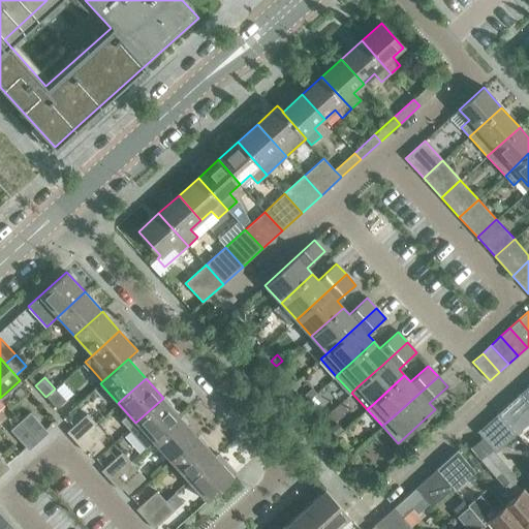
[(528,384),(518,395),(528,406),(528,384)]
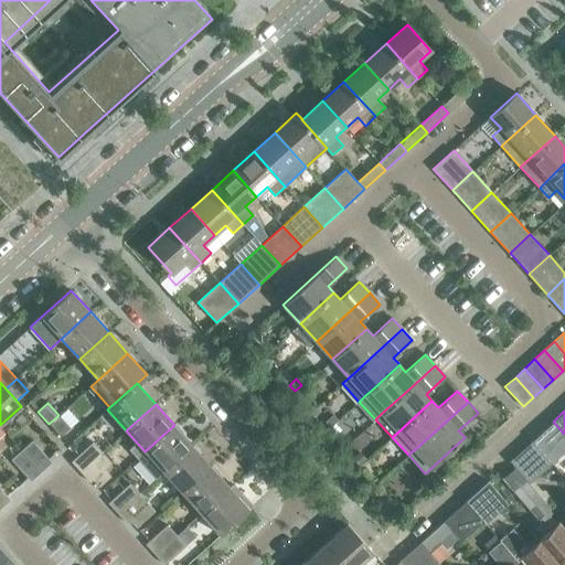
[(338,419),(332,414),(324,422),(330,427),(338,419)]
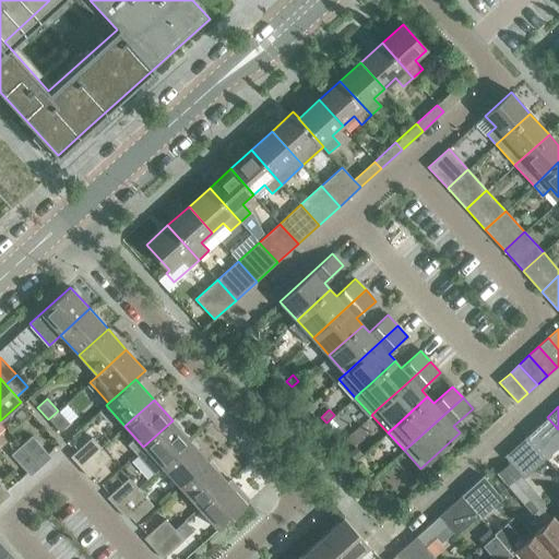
[(60,431),(69,424),(58,411),(48,419),(60,431)]
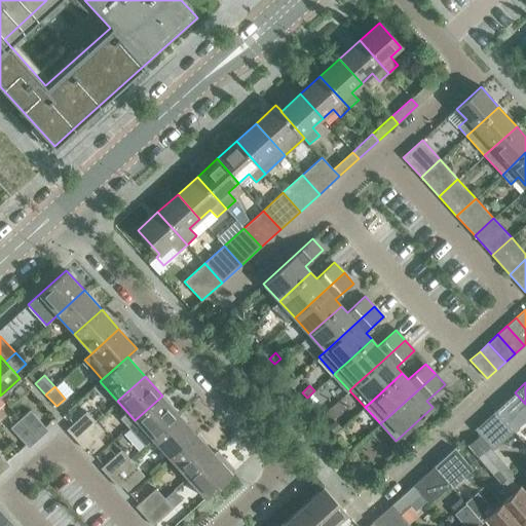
[(514,430),(525,419),(525,404),(515,392),(495,410),(514,430)]
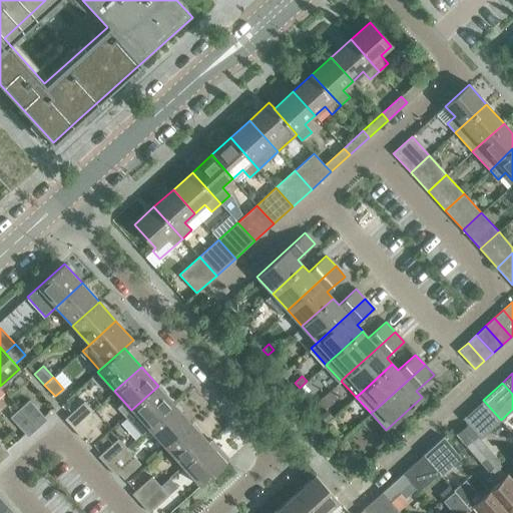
[(300,389),(305,394),(310,390),(305,385),(300,389)]
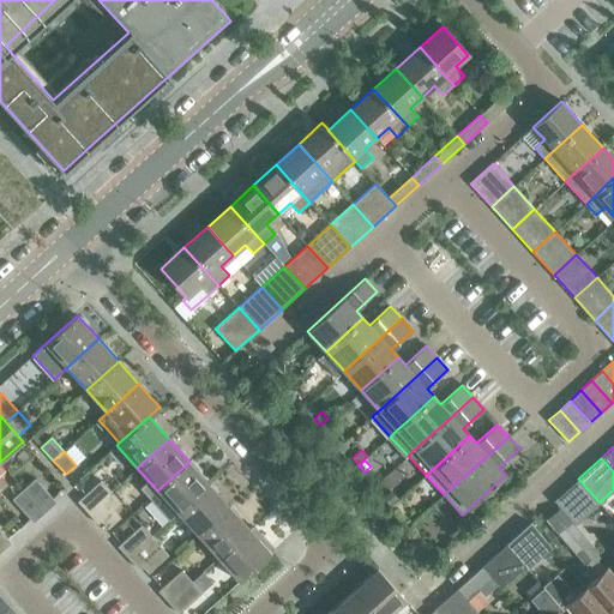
[(210,485),(190,462),(157,491),(150,498),(170,519),(178,513),(210,485)]
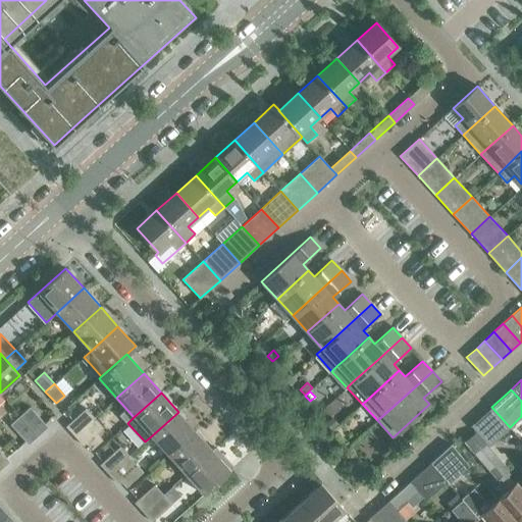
[(47,427),(30,407),(20,416),(38,435),(47,427)]
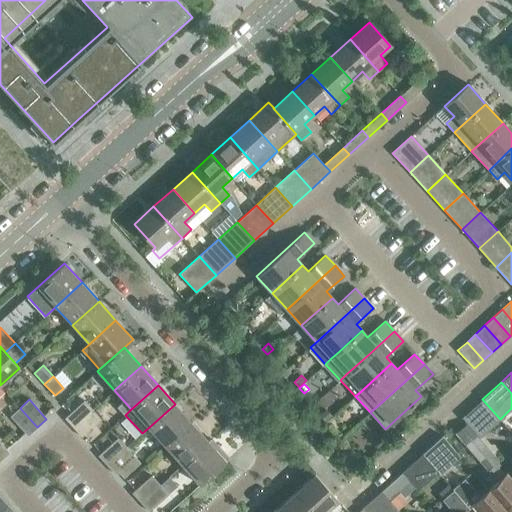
[(462,418),(481,437),(500,419),(482,399),(462,418)]
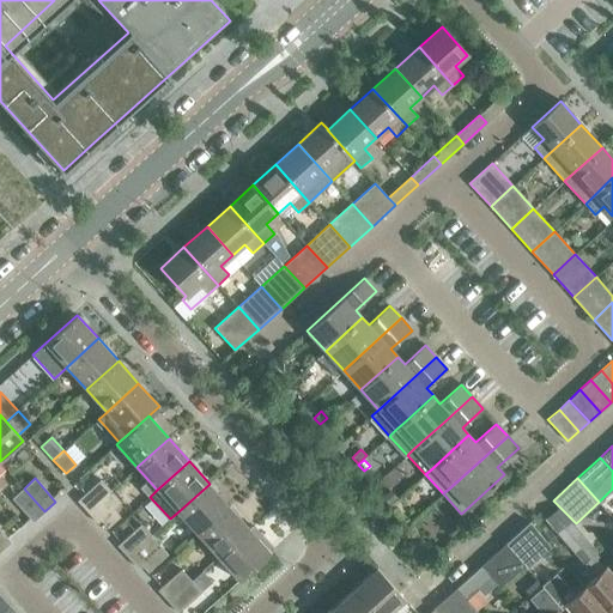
[(78,501),(87,511),(110,491),(101,480),(78,501)]
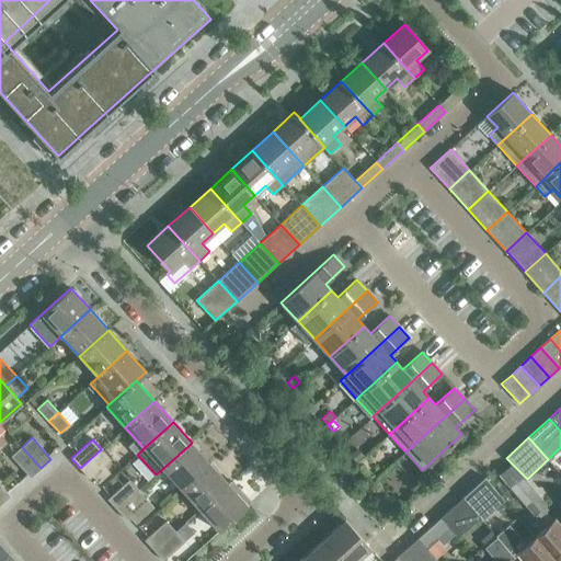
[(181,489),(210,462),(192,443),(162,469),(181,489)]
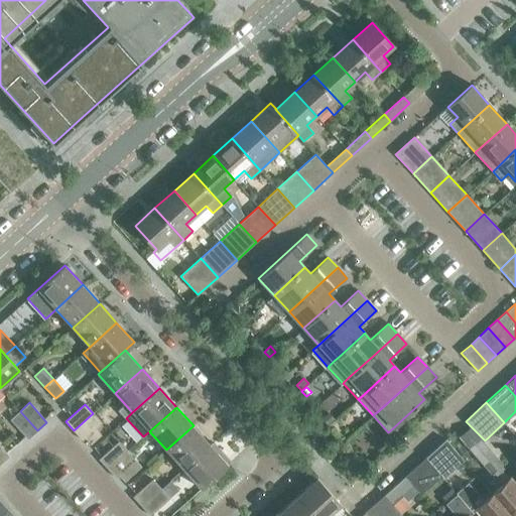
[(28,438),(37,430),(20,411),(10,419),(28,438)]
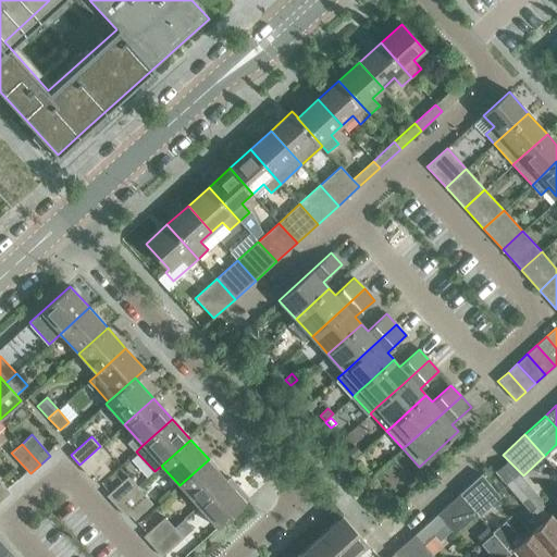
[(348,450),(354,457),(360,452),(355,445),(348,450)]
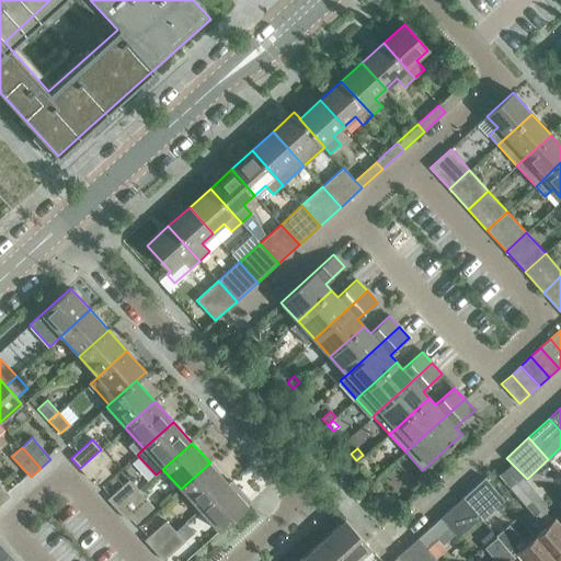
[(105,465),(111,459),(101,449),(80,468),(89,479),(92,476),(99,482),(111,471),(105,465)]
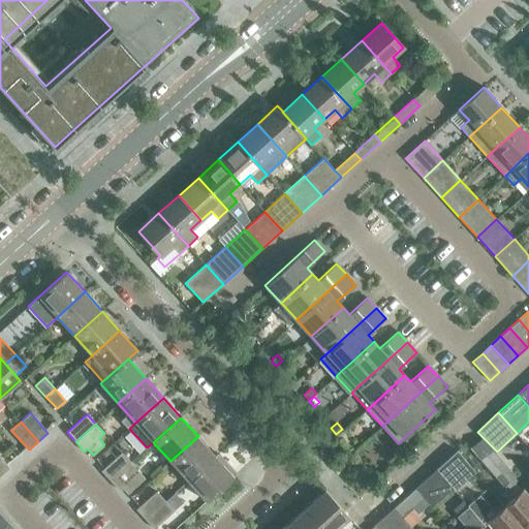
[(215,456),(198,436),(170,461),(188,480),(215,456)]
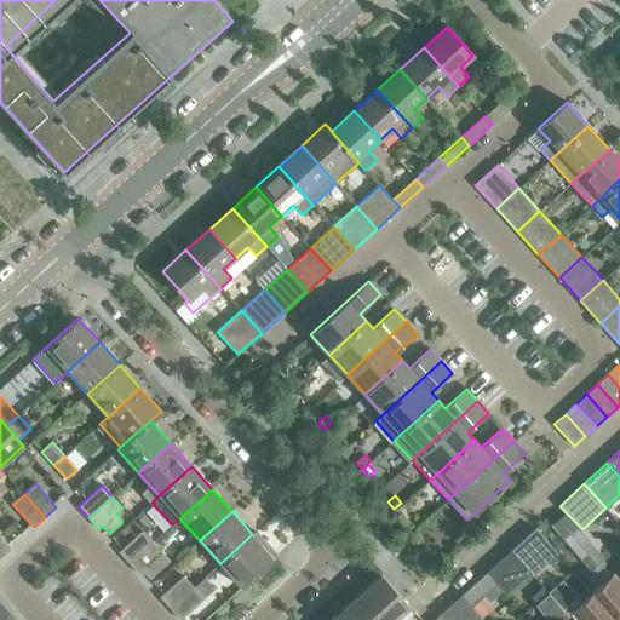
[(595,574),(607,563),(564,514),(551,524),(595,574)]
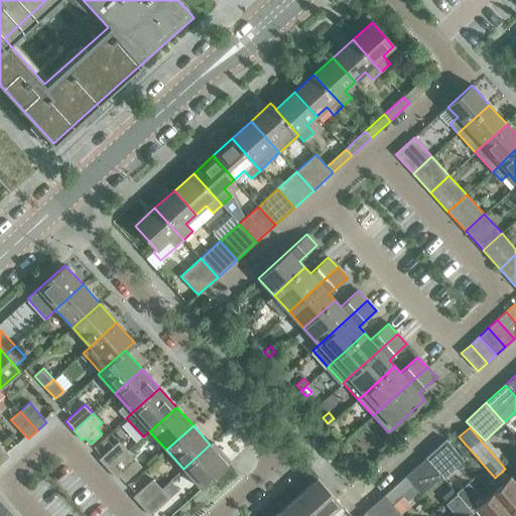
[(463,460),(445,439),(425,458),(441,476),(442,478),(463,460)]
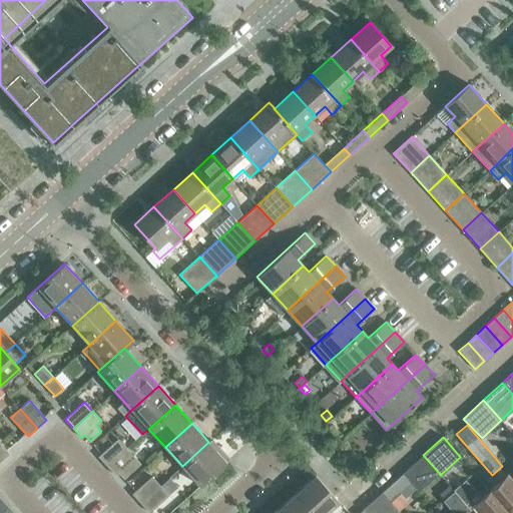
[(98,456),(107,466),(126,448),(118,439),(98,456)]
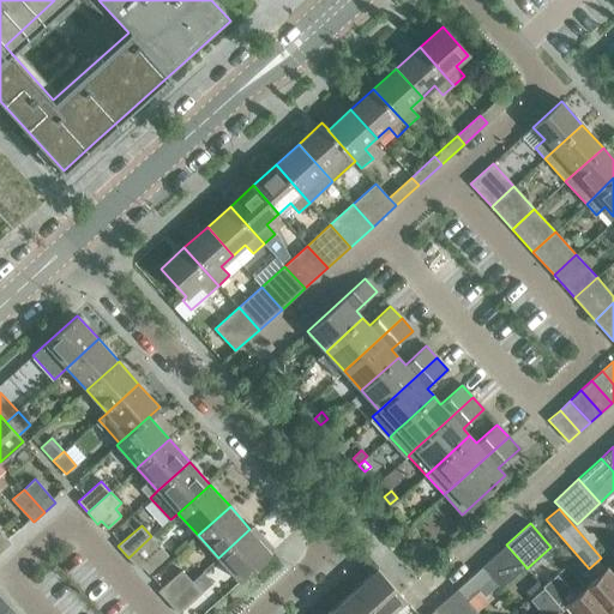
[(258,537),(250,529),(218,558),(239,582),(271,553),(271,552),(275,548),(262,534),(258,537)]
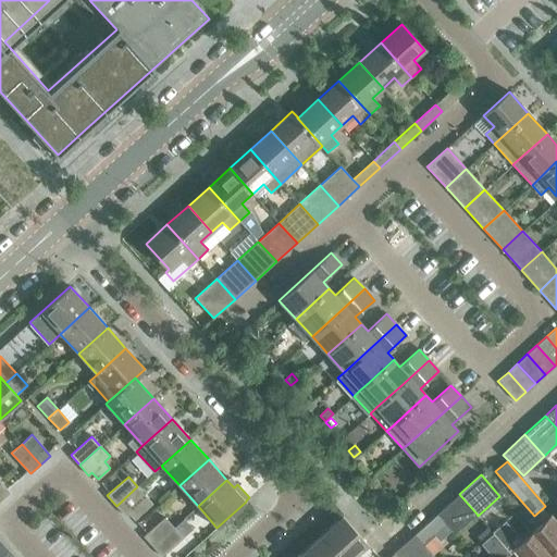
[(0,481),(0,500),(10,492),(0,481)]
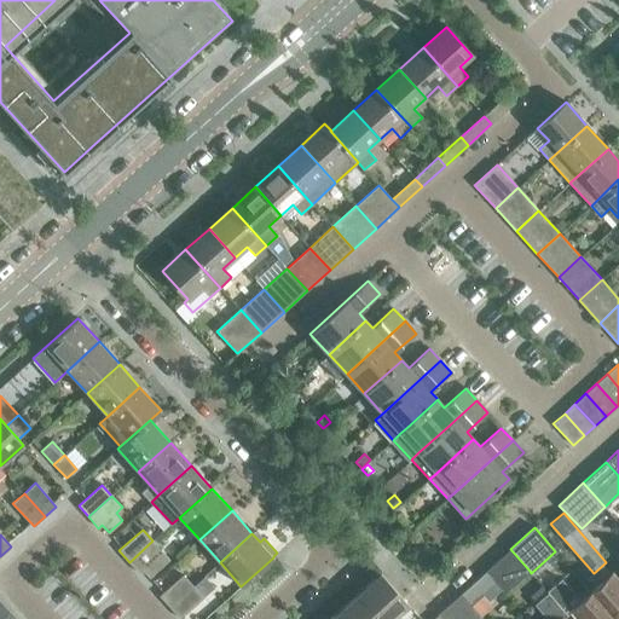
[(149,578),(169,560),(152,541),(129,562),(139,573),(143,571),(149,578)]
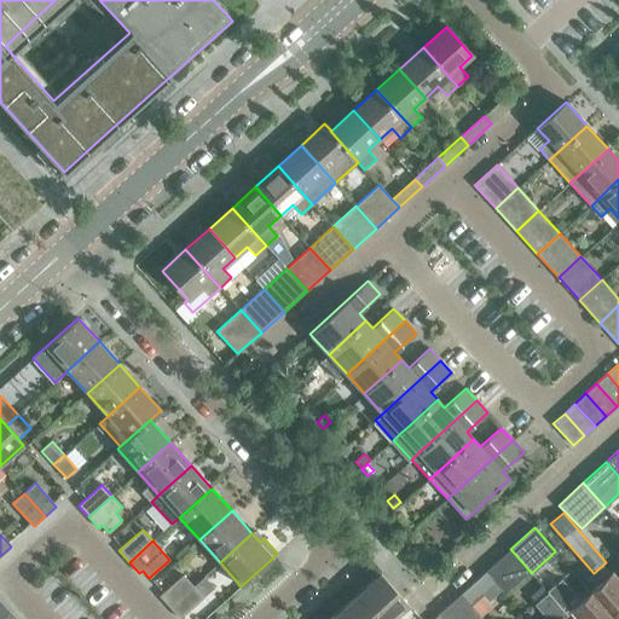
[(504,594),(530,571),(510,549),(486,571),(495,583),(504,594)]
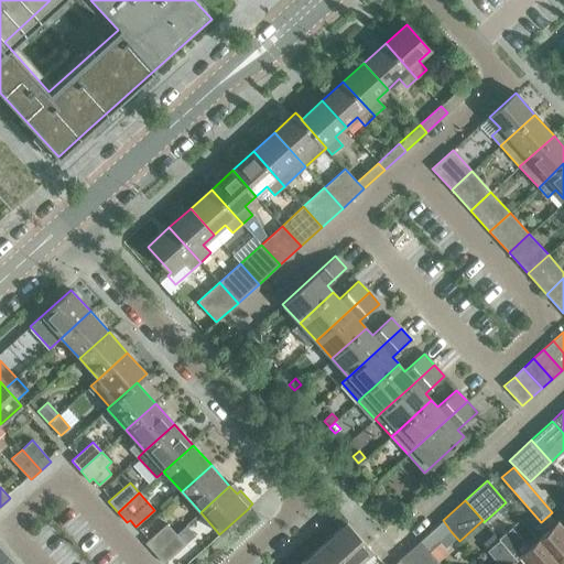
[(451,531),(443,520),(429,533),(420,541),(429,551),(451,531)]
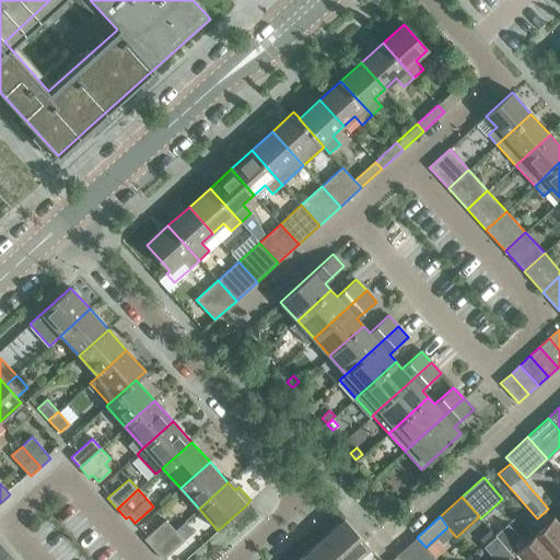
[(357,559),(370,548),(343,518),(323,538),(342,559),(357,559)]
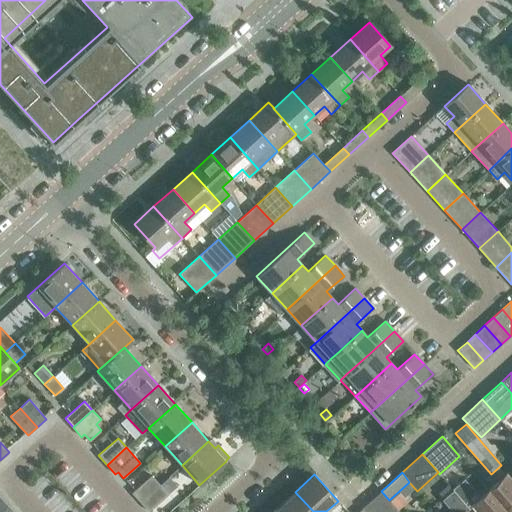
[(151,475),(132,493),(140,502),(160,485),(151,475)]
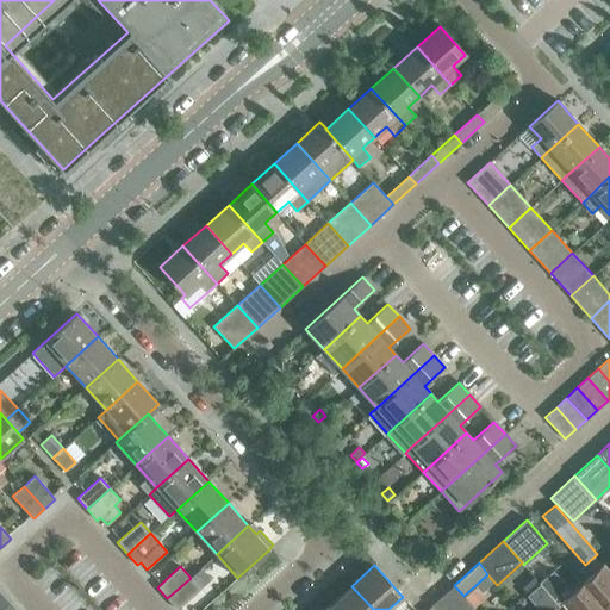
[(609,609),(609,573),(603,566),(583,584),(604,609),(609,609)]
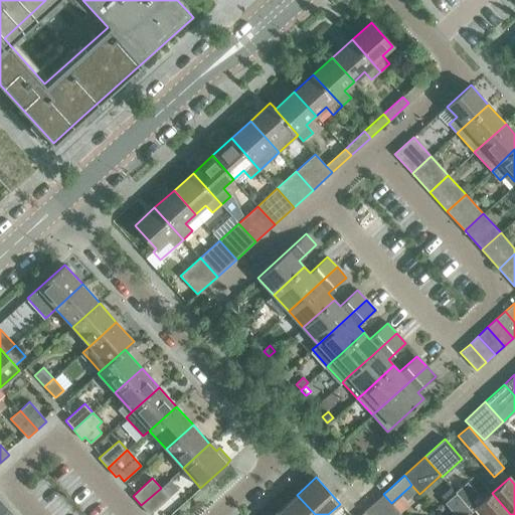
[(510,514),(492,493),(483,500),(468,483),(457,494),(472,511),(475,509),(480,514),(510,514)]
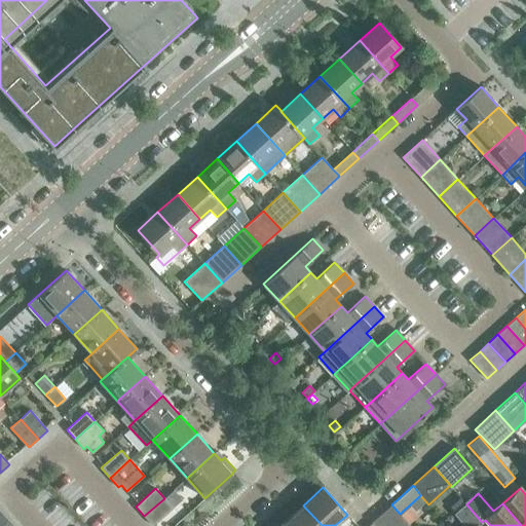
[(173,508),(164,498),(144,516),(153,525),(173,508)]
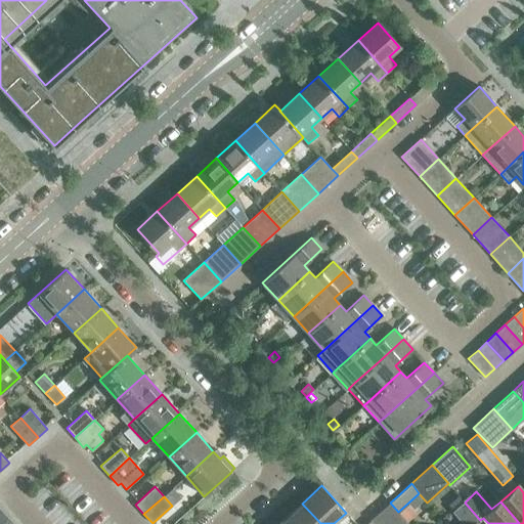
[(390,503),(370,520),(374,523),(404,523),(407,522),(402,517),(398,512),(390,503)]
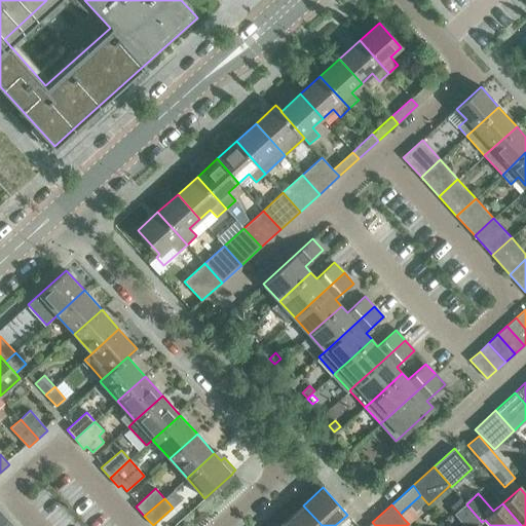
[(466,525),(479,525),(482,522),(466,504),(456,514),(466,525)]
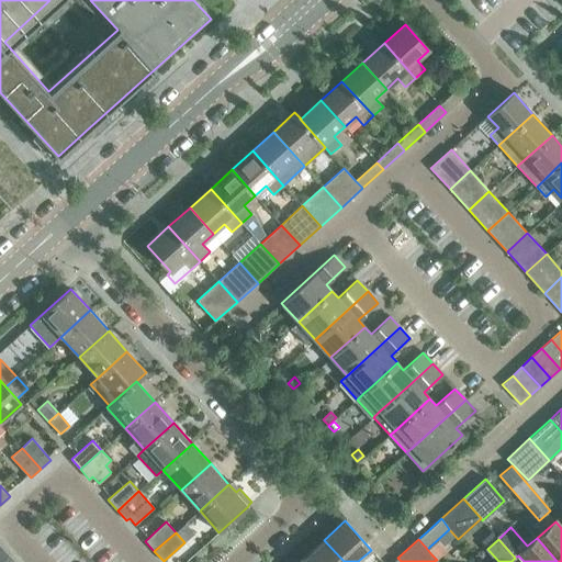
[(344,561),(324,540),(303,559),(306,561),(344,561)]
